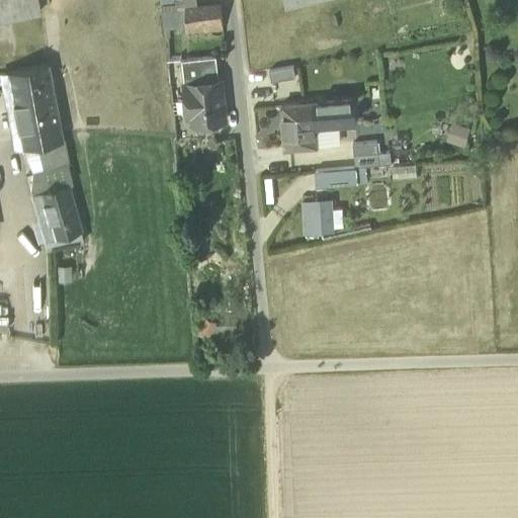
[(0,0),(0,20),(39,12),(36,0),(0,0)]
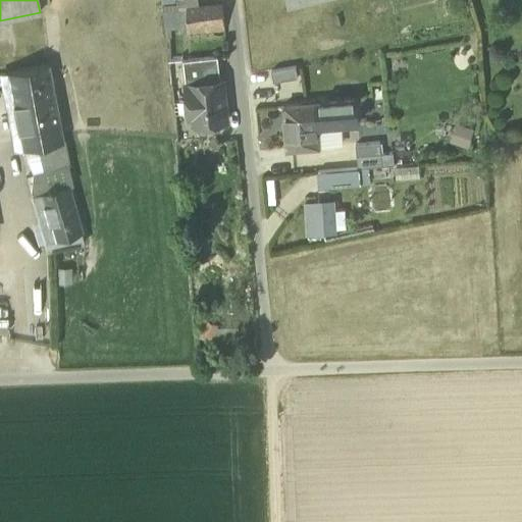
[(161,0),(163,11),(178,10),(177,0),(161,0)]
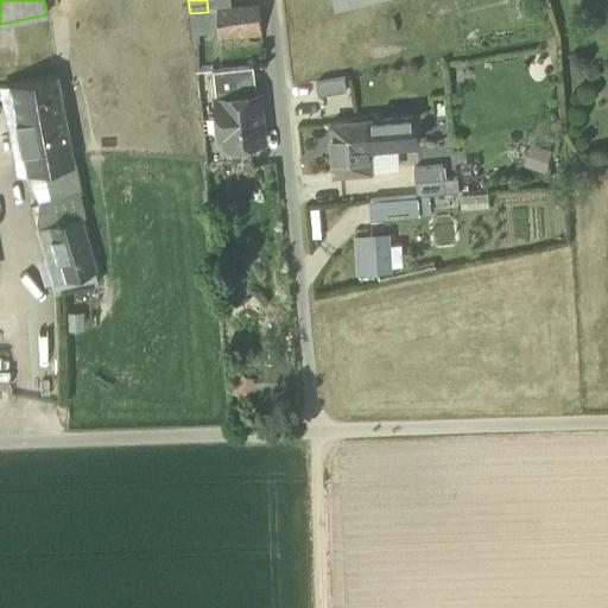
[(259,6),(216,11),(216,13),(208,14),(208,33),(208,40),(261,37),(259,6)]
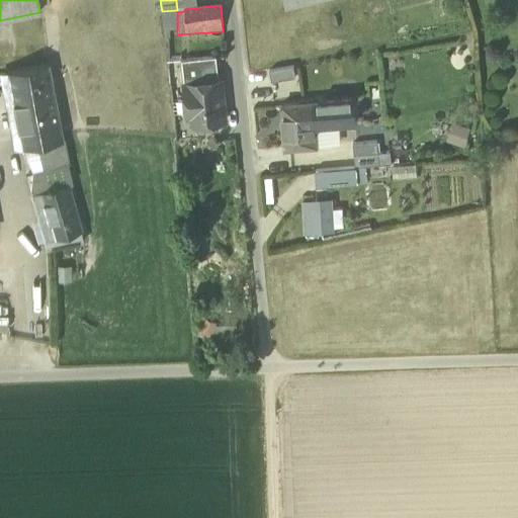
[(184,9),(177,10),(162,11),(164,28),(177,28),(177,12),(184,11),(184,9)]
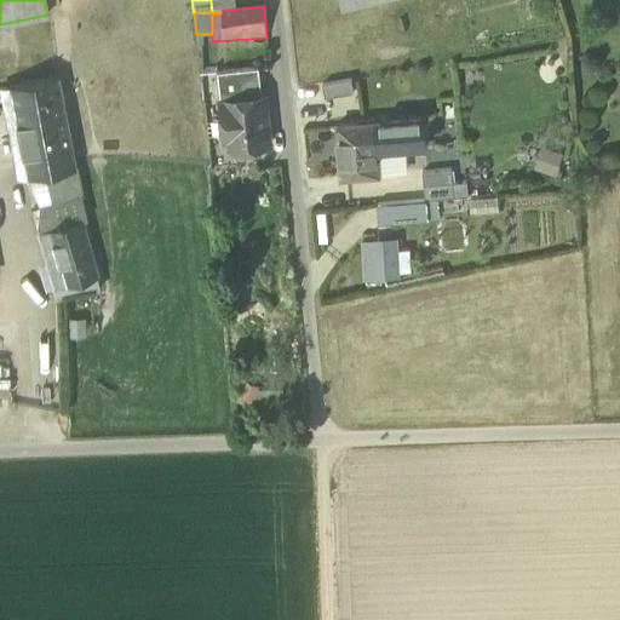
[(218,73),(220,101),(262,97),(259,68),(218,73)]
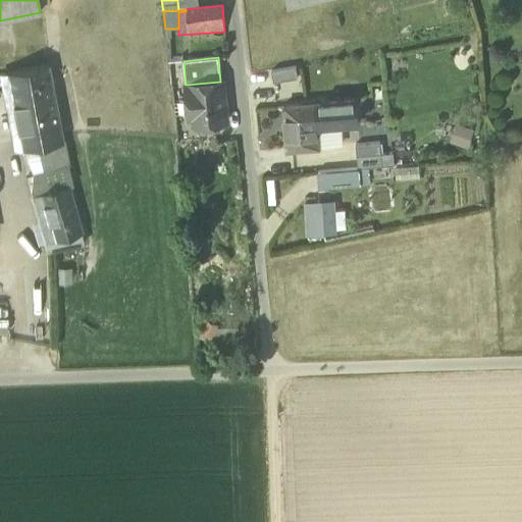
[(6,73),(12,106),(53,98),(47,65),(6,73)]
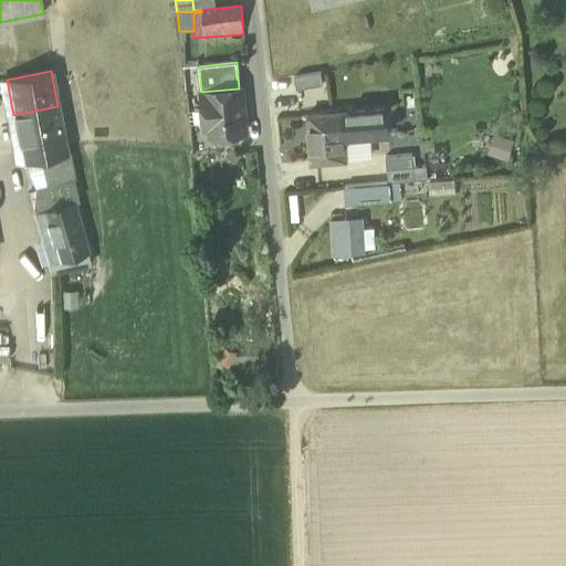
[(294,77),(296,90),(323,85),(321,72),(294,77)]
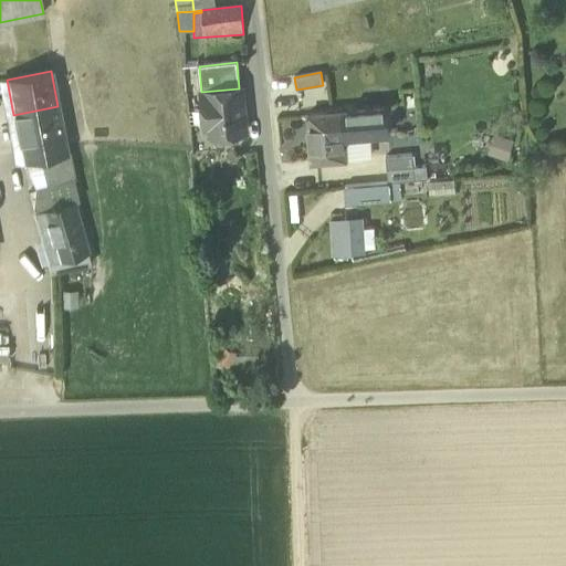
[(0,86),(14,160),(22,159),(13,115),(7,80),(0,81),(0,86)]
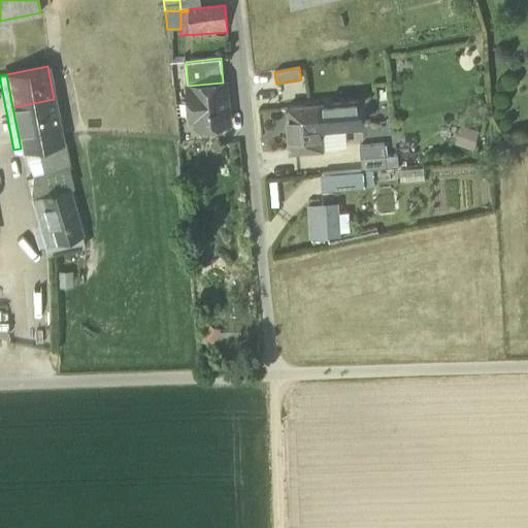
[(199,127),(203,131),(209,130),(213,126),(213,125),(229,123),(225,81),(223,83),(188,86),(190,106),(194,106),(196,118),(197,127),(199,126),(199,127)]
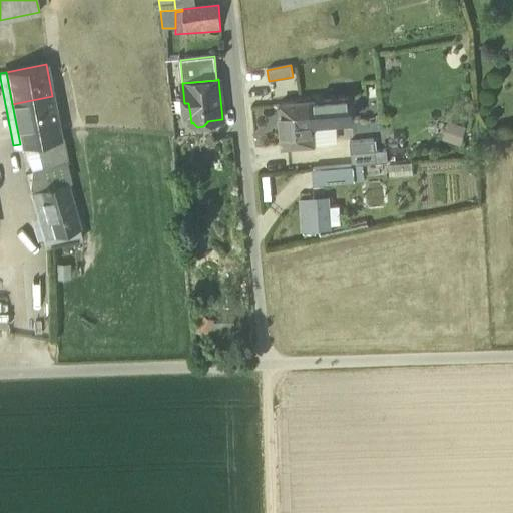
[(36,140),(45,139),(60,136),(52,96),(12,104),(20,144),(36,140)]
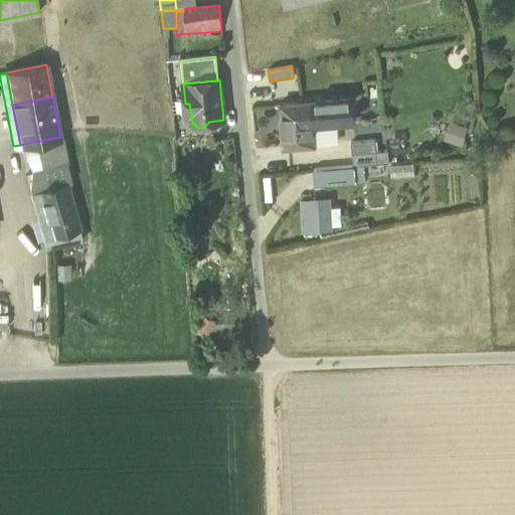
[(279,103),(282,148),(313,146),(312,121),(315,121),(316,123),(337,121),(353,120),(351,99),(279,103)]
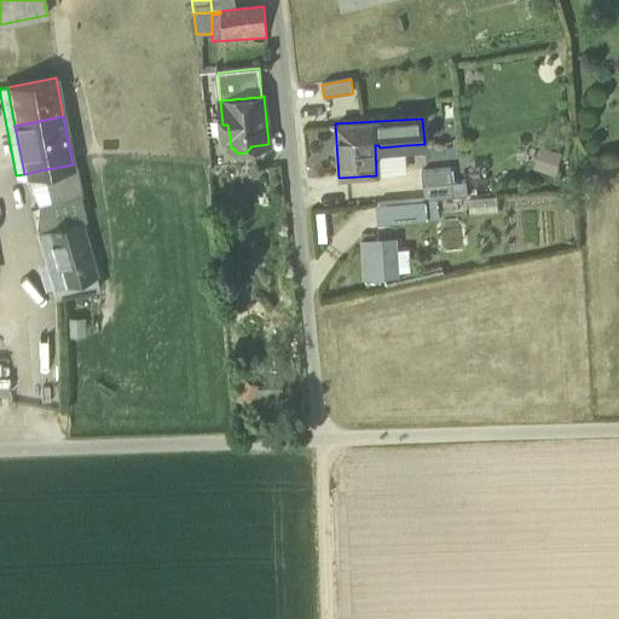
[(406,172),(405,145),(380,148),(379,145),(375,145),(376,175),(406,172)]
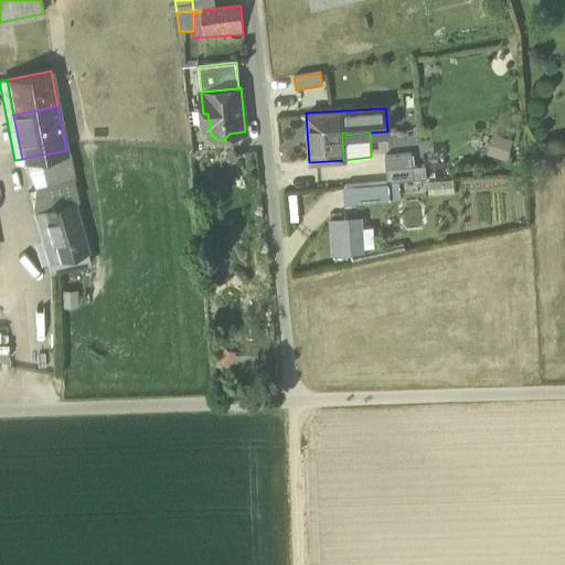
[(513,140),(493,134),(486,153),(505,160),(513,140)]
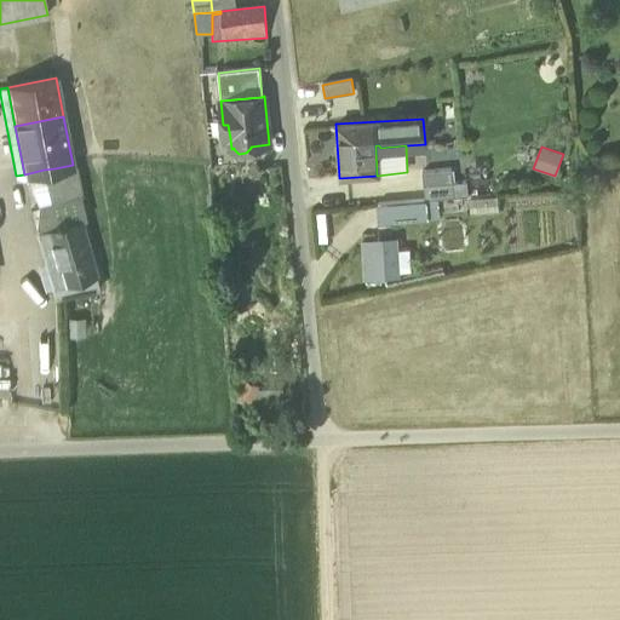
[(75,164),(73,165),(55,168),(62,201),(80,195),(81,195),(75,164)]
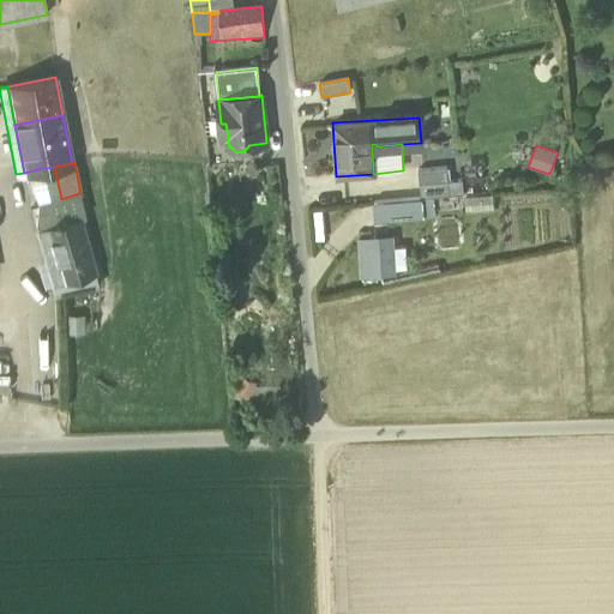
[(44,172),(50,202),(61,199),(54,167),(43,168),(44,172)]
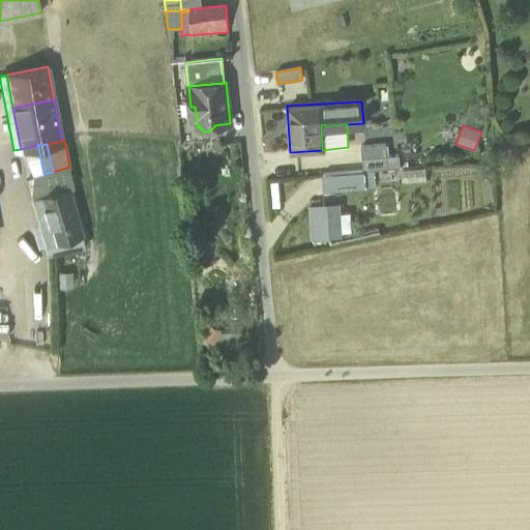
[(360,146),(362,158),(386,156),(385,144),(360,146)]
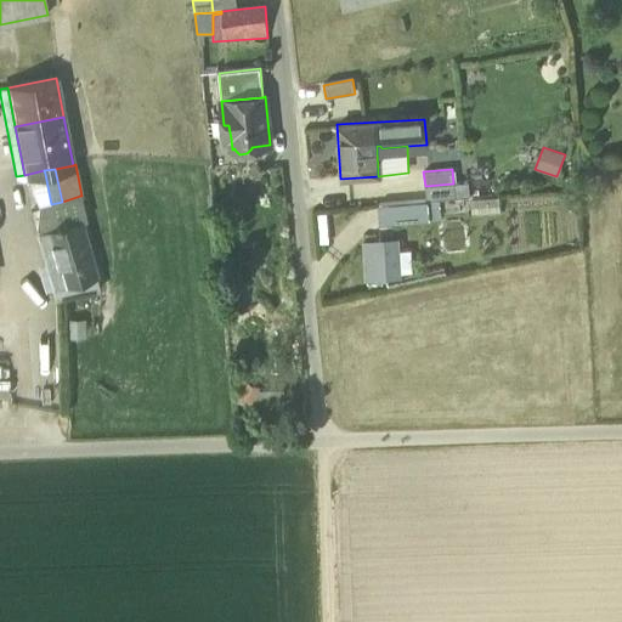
[(27,179),(39,208),(51,204),(45,174),(27,179)]
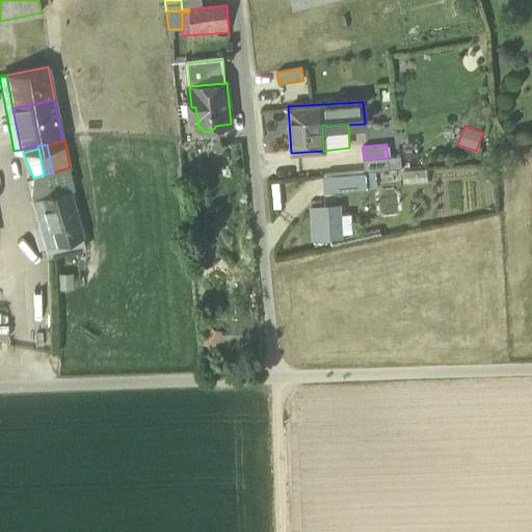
[(400,156),(388,157),(364,159),(365,171),(402,168),(400,156)]
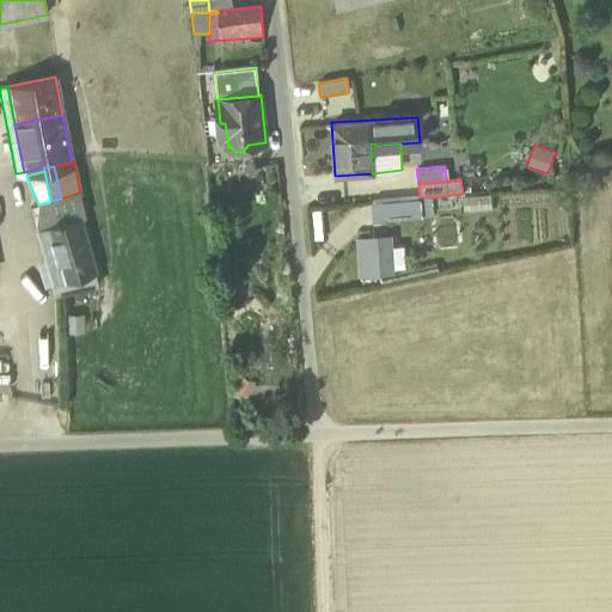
[(38,204),(46,227),(79,216),(80,218),(85,216),(79,193),(61,199),(50,201),(38,204)]
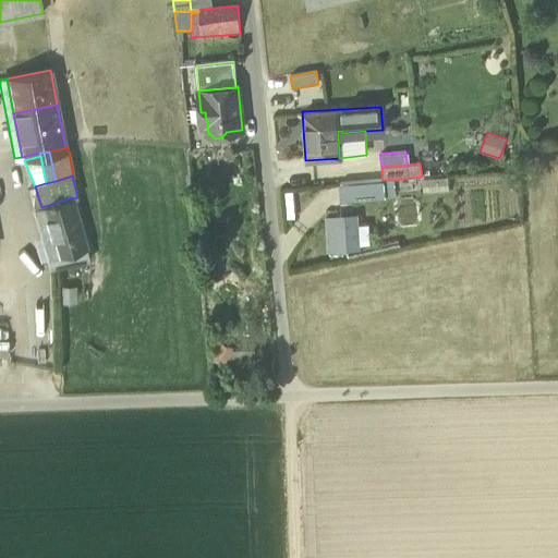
[(384,181),(343,183),(344,199),(385,196),(384,181)]
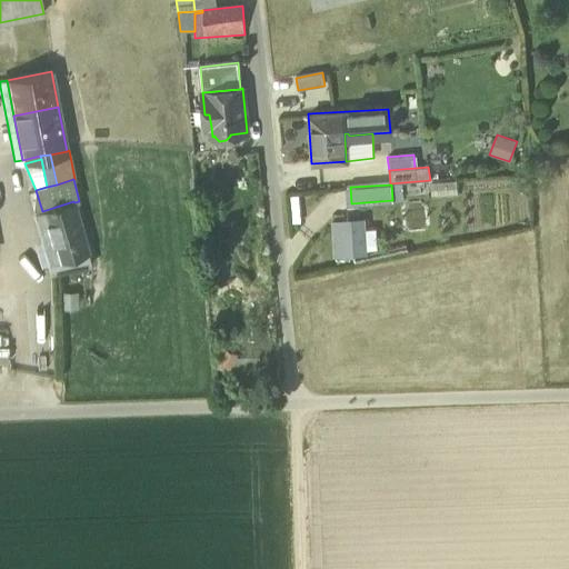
[(42,211),(36,190),(35,215),(49,262),(57,260),(50,238),(45,238),(43,232),(48,229),(42,211)]
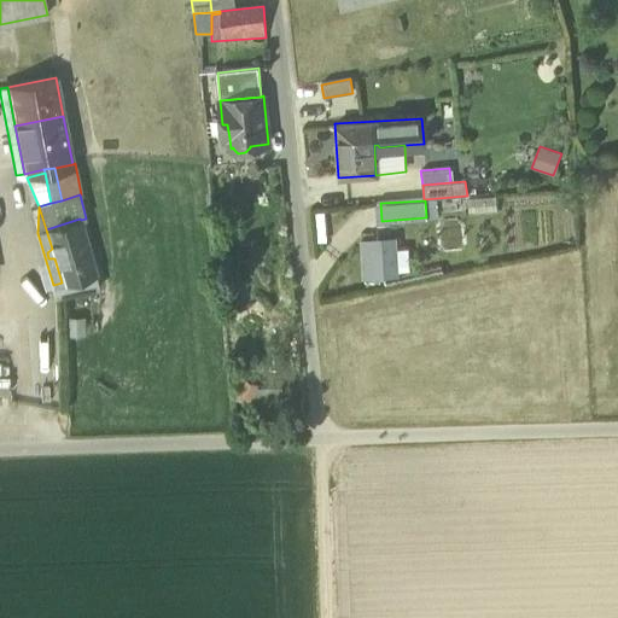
[(54,258),(62,283),(95,274),(81,220),(80,219),(46,229),(52,249),(47,252),(48,258),(54,258)]
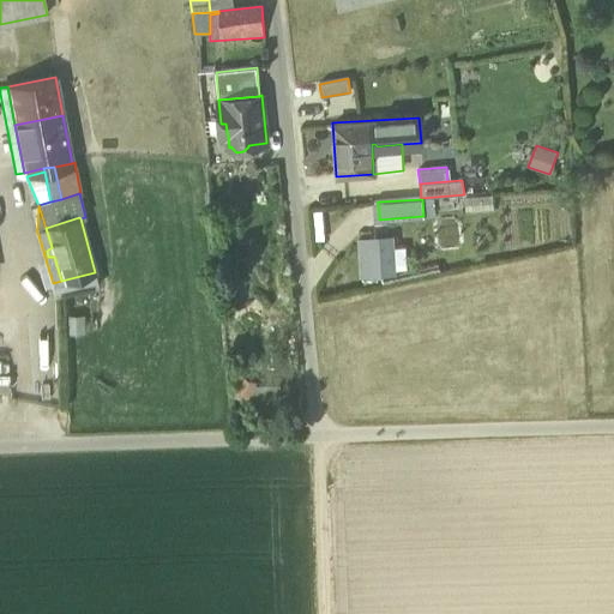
[(361,239),(361,246),(379,245),(381,274),(396,272),(393,238),(361,239)]
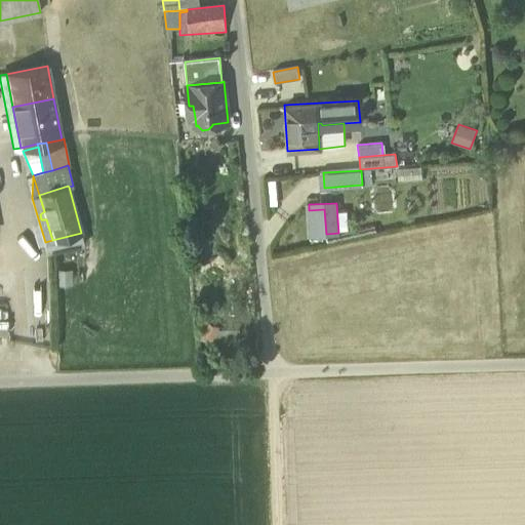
[(310,235),(326,234),(324,209),(309,210),(310,235)]
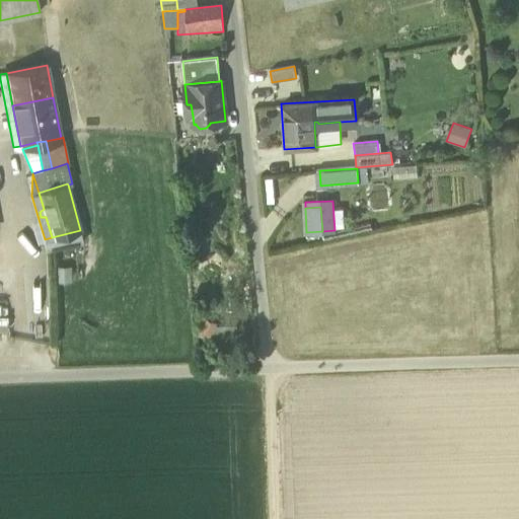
[(52,237),(45,239),(48,250),(84,243),(80,230),(52,237)]
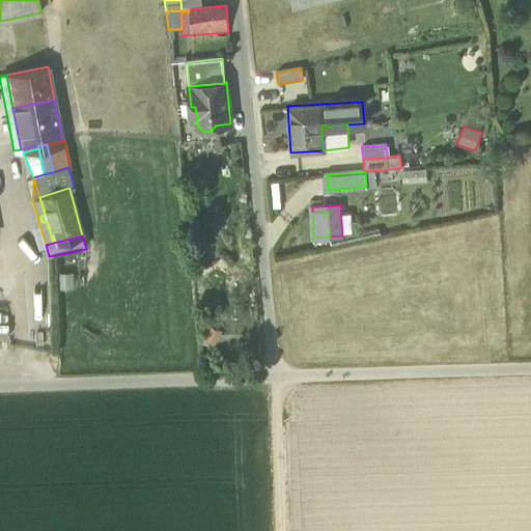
[(57,272),(57,289),(73,288),(73,272),(57,272)]
